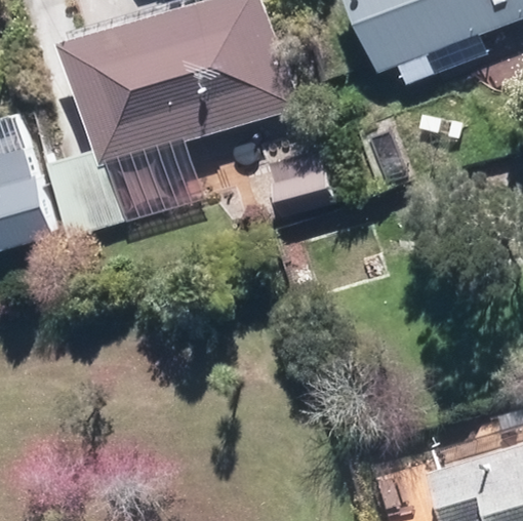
[(53,171),(73,237),(123,222),(107,165),(300,108),(269,0),(192,0),(57,40),(93,160),(53,171)]
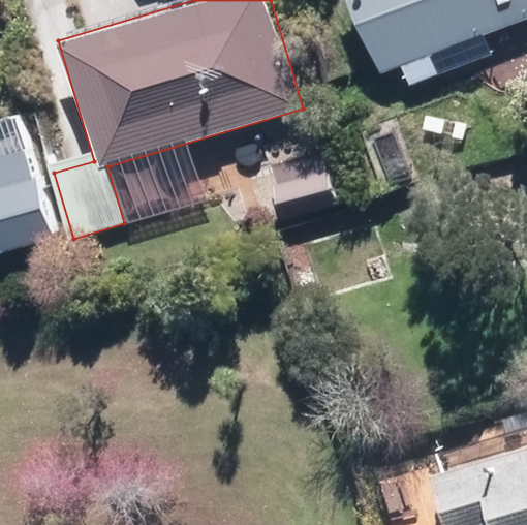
[(397,67),(404,87),(489,55),(482,36),(526,19),(526,0),(351,0),(380,74),(397,67)]
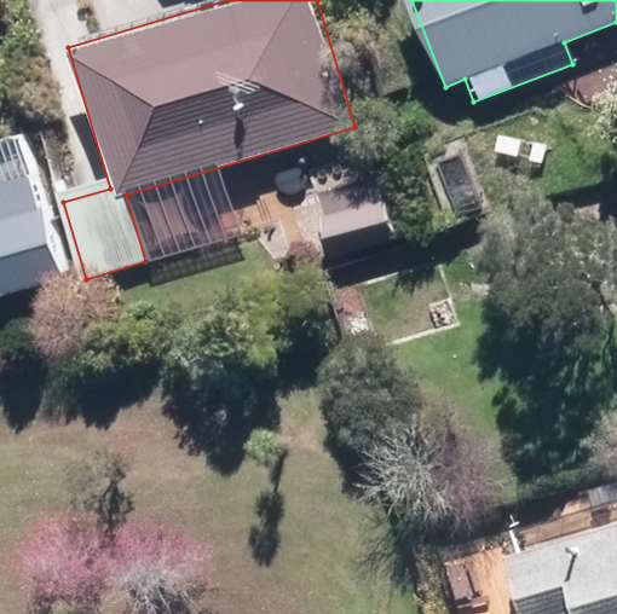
[(0,288),(56,272),(13,133),(0,137),(0,288)]
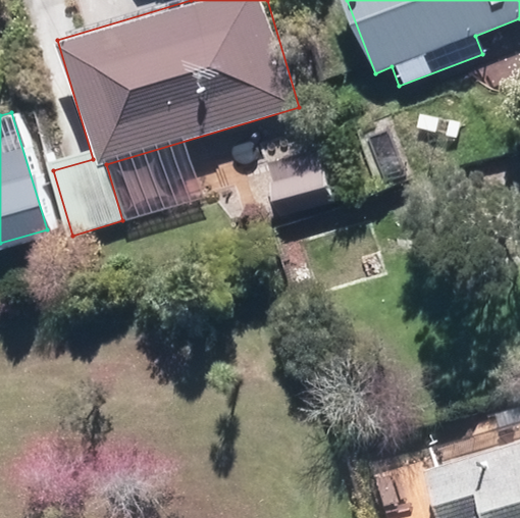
[(245,168),(270,231),(353,200),(327,135),(245,168)]
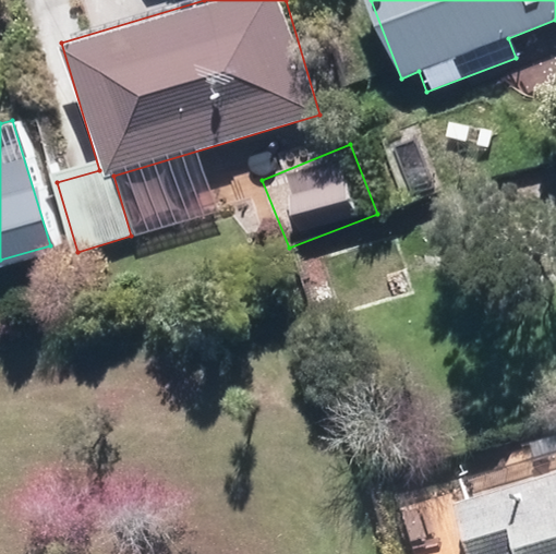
[(555,553),(555,489),(455,518),(463,553),(555,553)]
